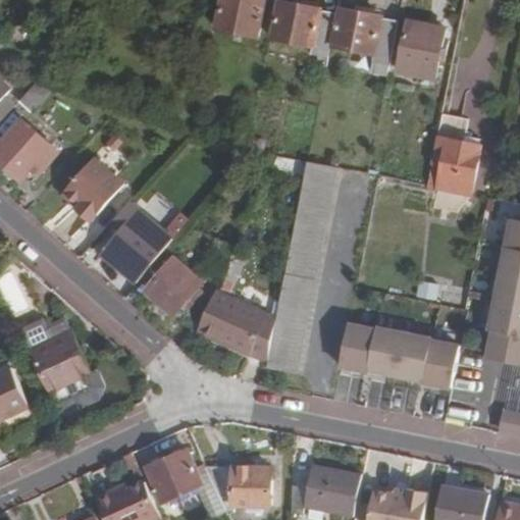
[(221,0),(216,27),(258,35),(264,0),(221,0)]
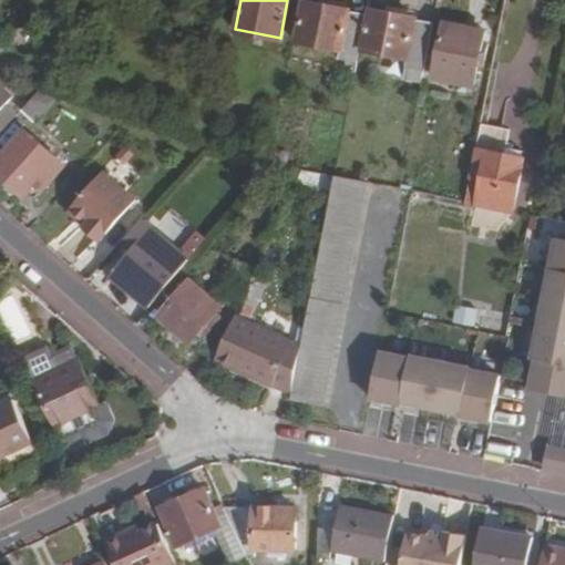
[(348,8),(308,0),(302,0),(294,40),(341,49),(339,58),(345,59),(342,68),(353,70),(365,12),(348,10),(348,8)]
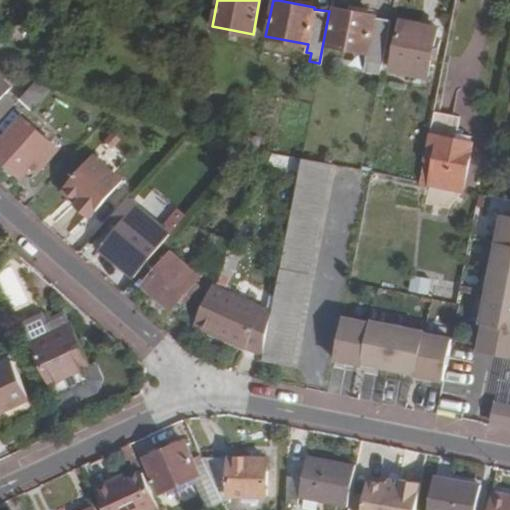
[(374,14),(332,6),(325,43),(367,51),(362,76),(377,79),(389,19),(373,16),(374,14)]
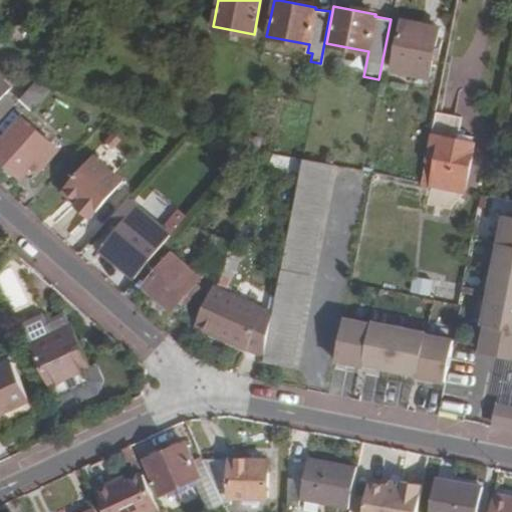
[(438,26),(402,19),(392,68),(429,76),(438,26)]
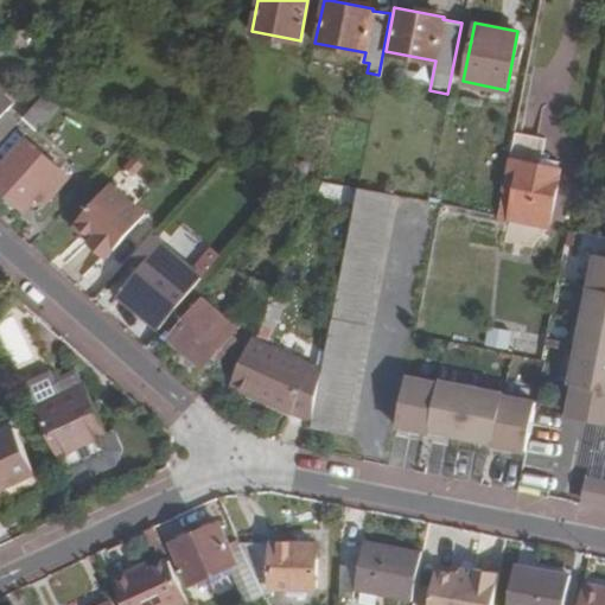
[(249,46),(240,44),(237,56),(246,58),(249,46)]
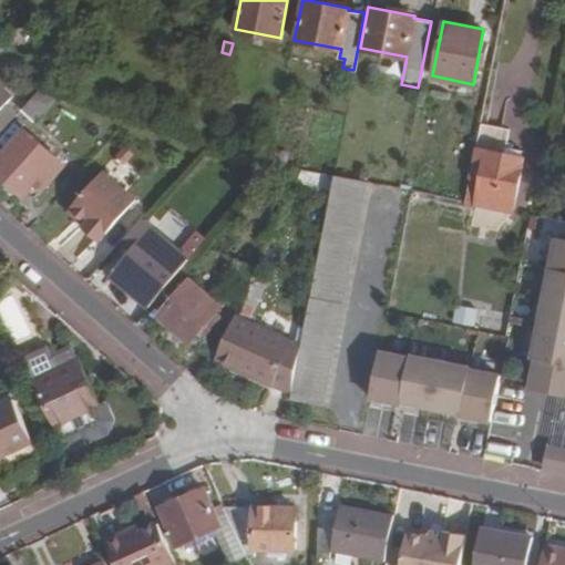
[(0,108),(4,103),(11,95),(0,85),(0,108)]
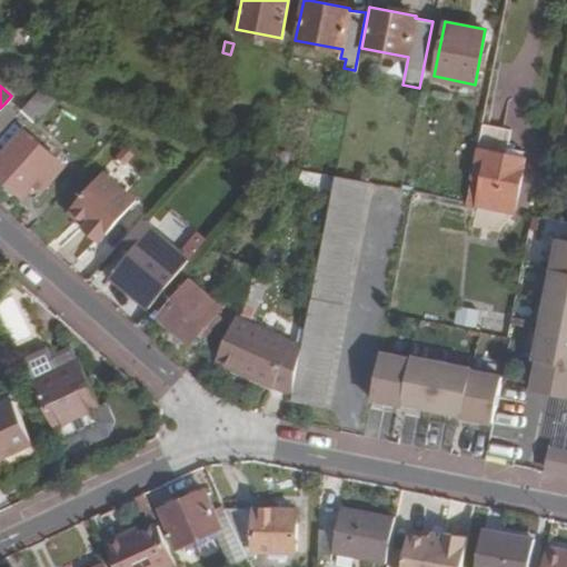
[(58,96),(38,88),(20,108),(35,121),(58,96)]
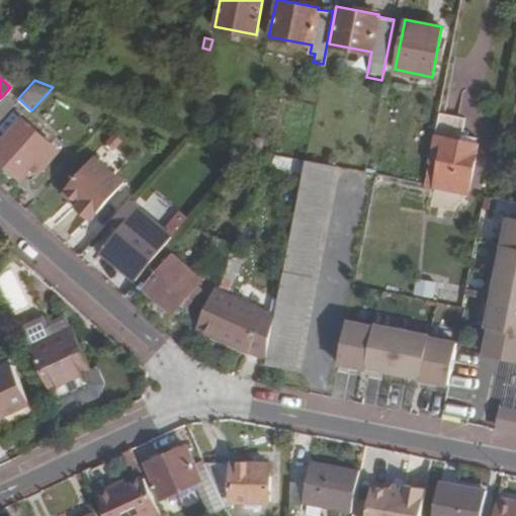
[(0,118),(14,103),(4,94),(0,98),(0,118)]
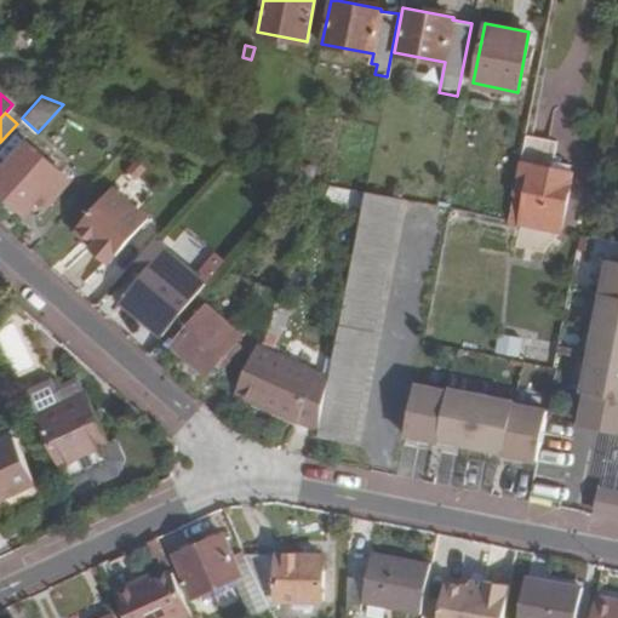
[(132,141),(121,130),(113,138),(124,149),(132,141)]
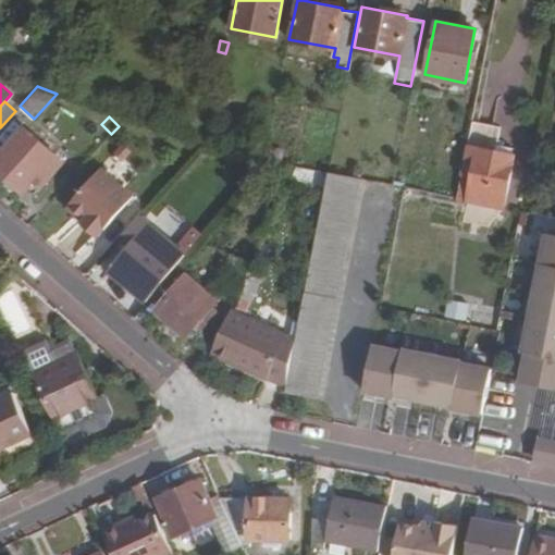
[(498,127),(470,122),(460,172),(471,174),(467,200),(502,207),(513,155),(494,150),(498,127)]
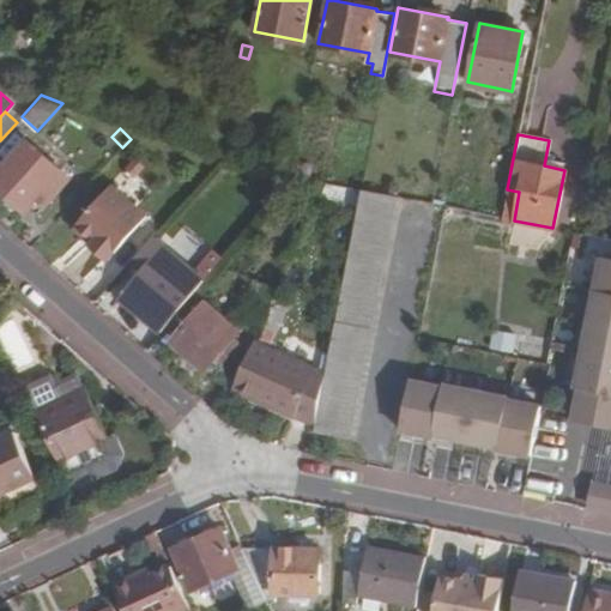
[(25,139),(0,168),(0,189),(25,211),(36,199),(43,205),(68,176),(25,139)]
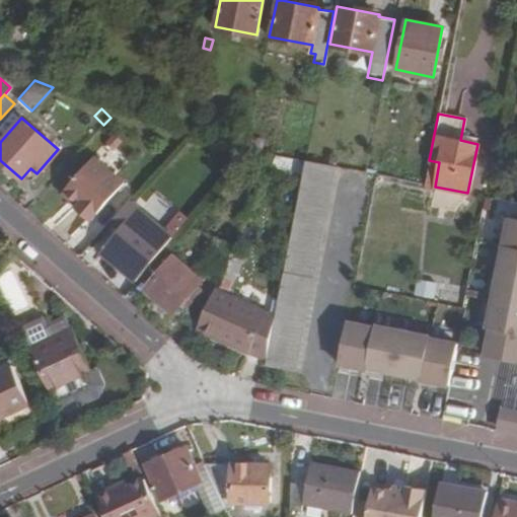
[(253,149),(244,147),(234,160),(242,165),(253,149)]
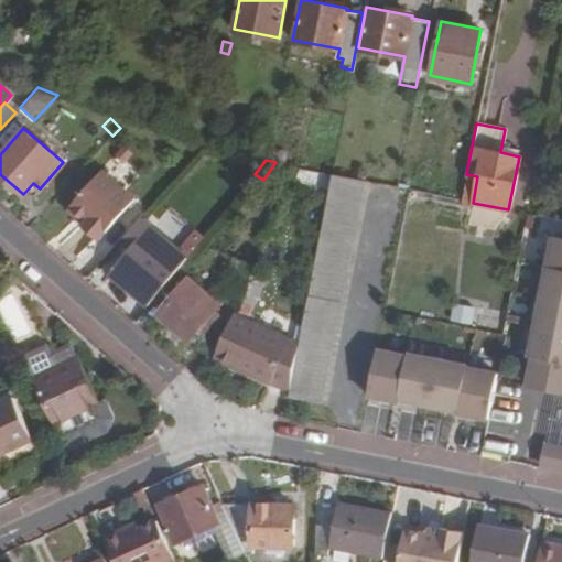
[(65,211),(97,238),(133,197),(101,169),(65,211)]
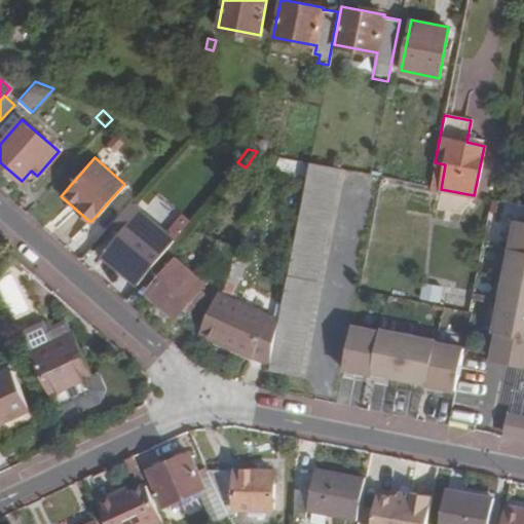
[(338,167),(308,161),(301,196),(277,319),(269,362),(267,369),(297,374),(338,167)]
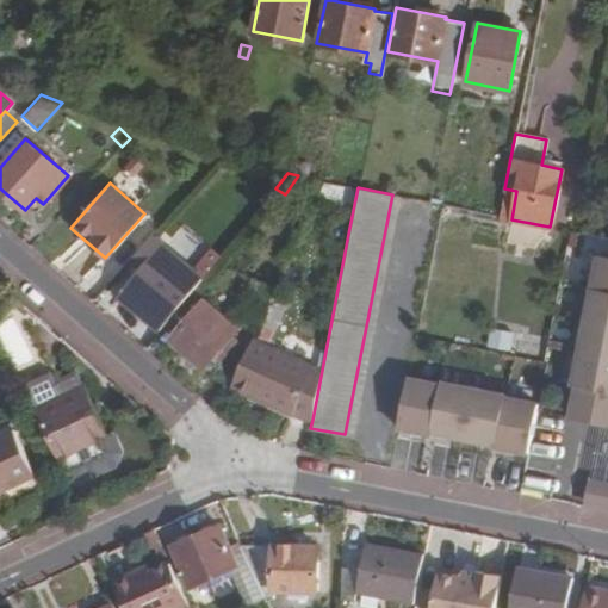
[(498,217),(512,219),(516,191),(504,188),(498,217)]
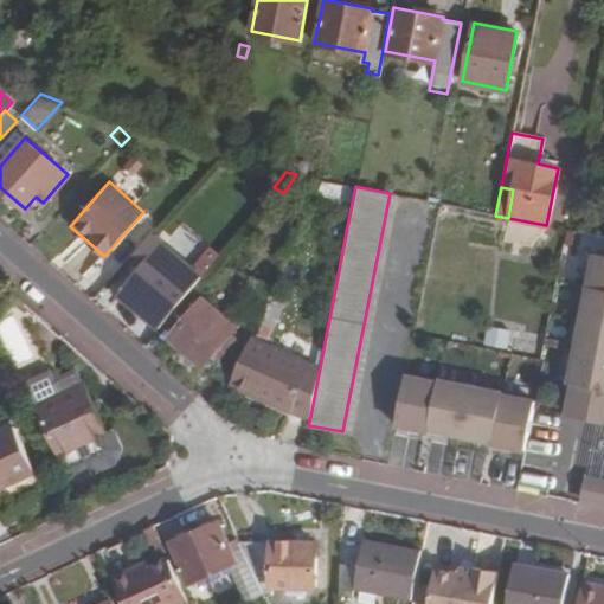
[(158,327),(188,290),(147,257),(160,243),(149,233),(129,255),(140,264),(117,293),(158,327)]
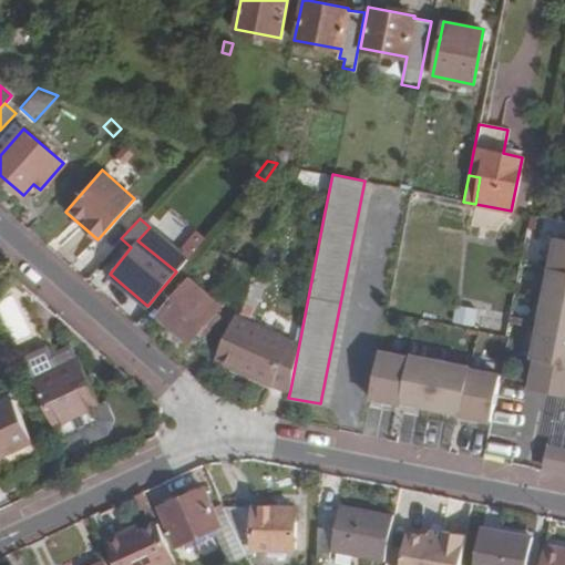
[(564,237),(555,235),(531,356),(534,357),(530,387),(564,393),(564,237)]
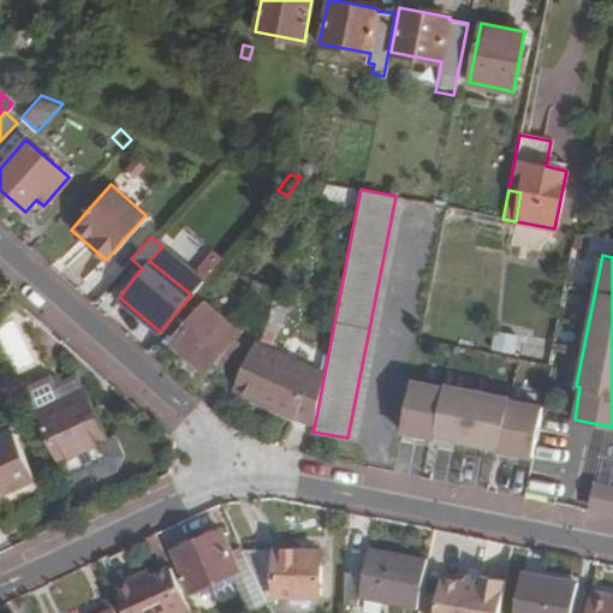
[(289,301),(275,293),(265,319),(278,325),(289,301)]
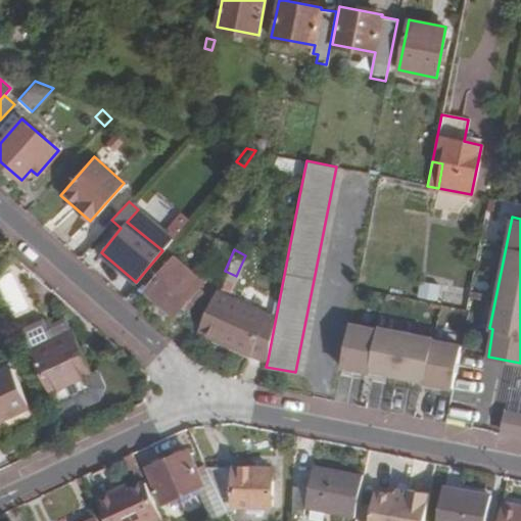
[(175,256),(145,291),(174,316),(182,305),(186,310),(200,294),(195,290),(203,281),(175,256)]
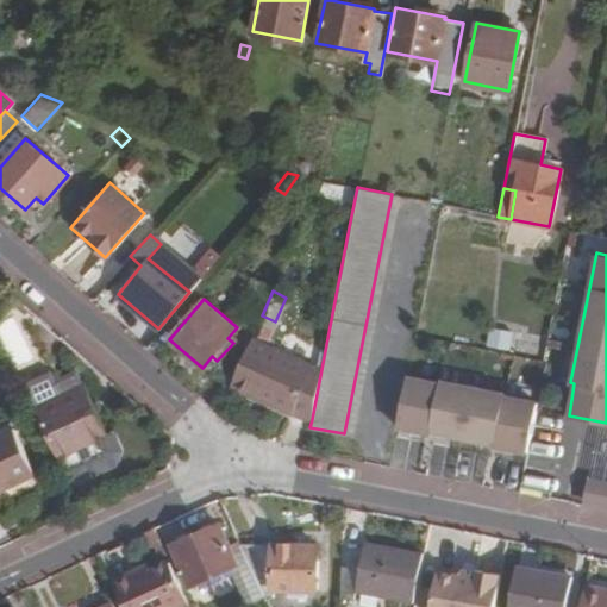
[(256,337),(267,340),(275,321),(264,317),(256,337)]
